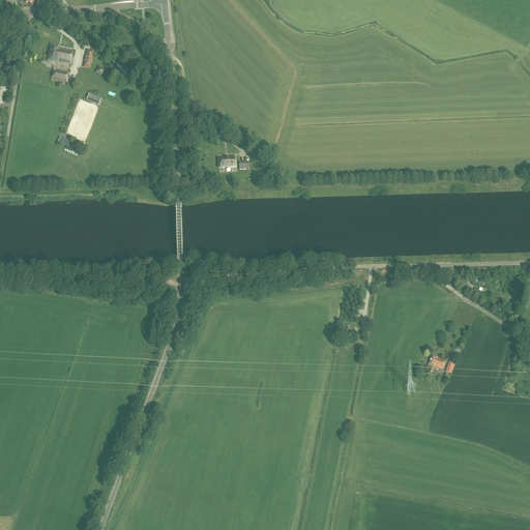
[(56,61),(70,64),(72,52),(58,49),(59,47),(51,46),(48,61),(55,62),(56,61)]
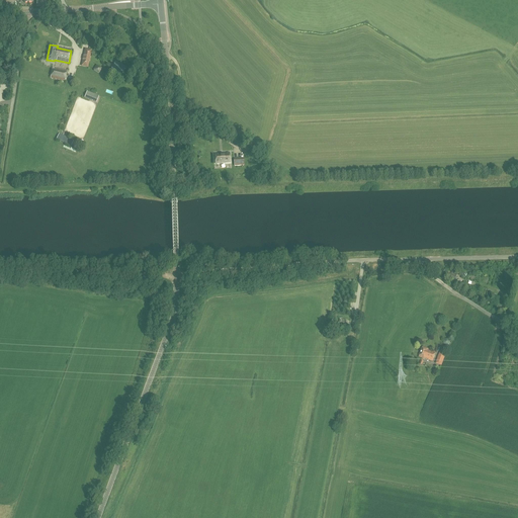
[(111,69),(118,73),(123,72),(125,67),(114,62),(111,69)]
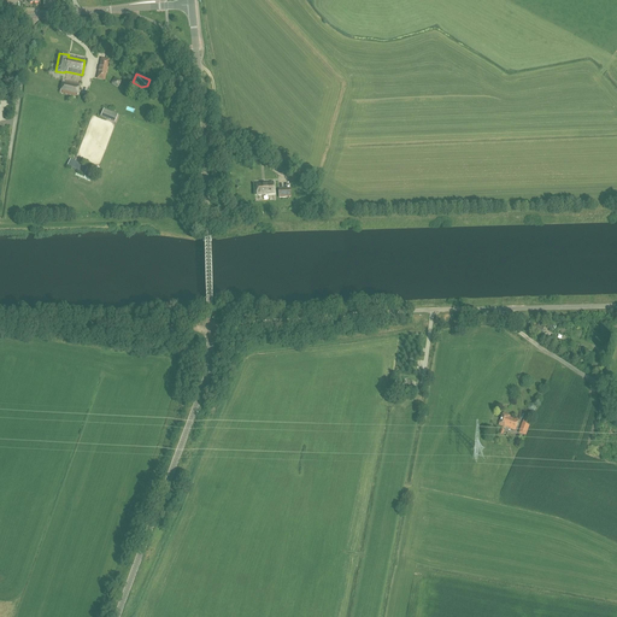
[(60,93),(77,97),(80,84),(63,81),(60,93)]
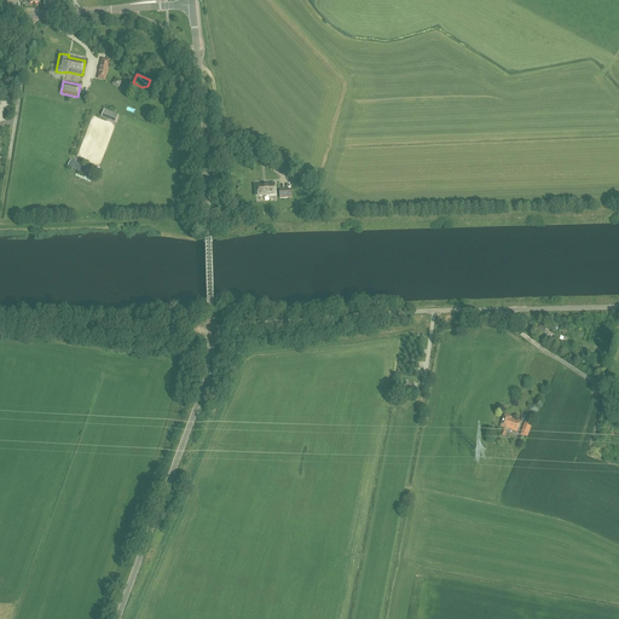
[(115,122),(119,115),(104,109),(102,116),(115,122)]
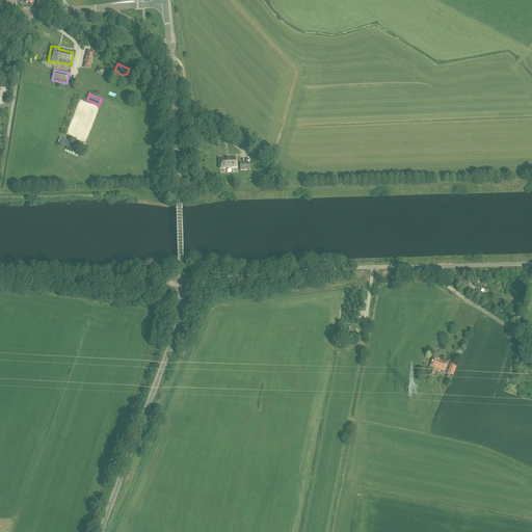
[(58,142),(74,150),(76,144),(60,137),(58,142)]
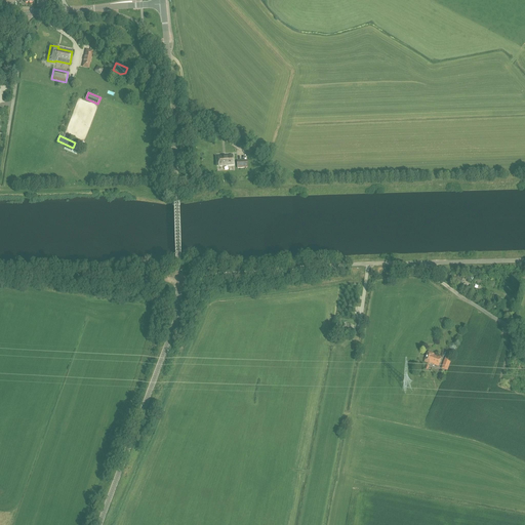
[(217,156),(218,166),(234,165),(233,155),(217,156)]
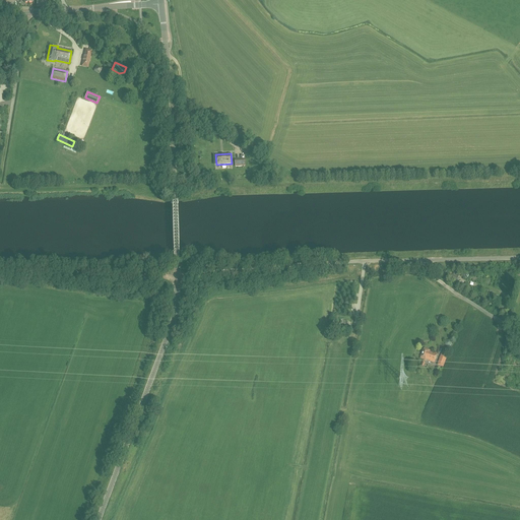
[(450,278),(456,281),(459,275),(453,273),(450,278)]
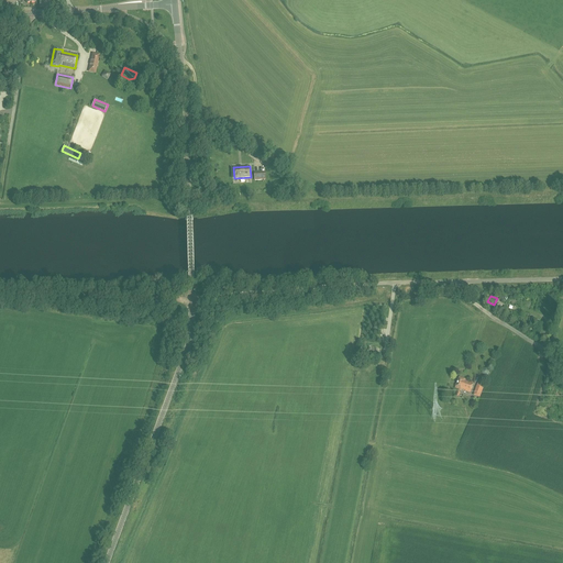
[(461,389),(470,393),(474,383),(467,381),(459,377),(455,388),(461,390),(461,389)]
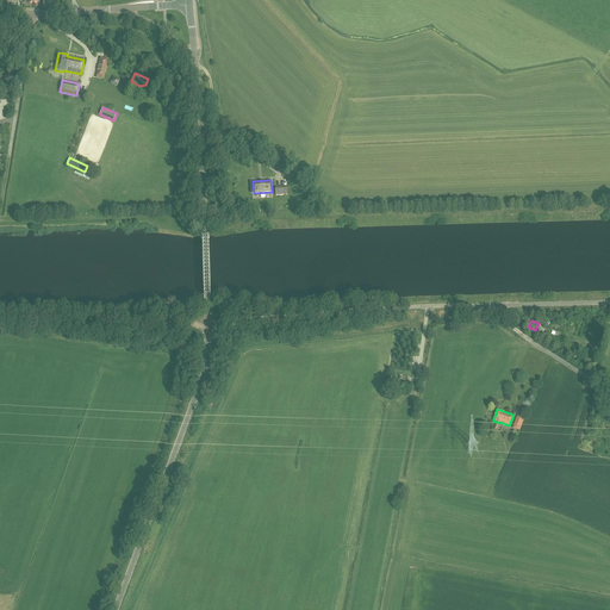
[(512,428),(520,431),(524,418),(517,415),(512,428)]
